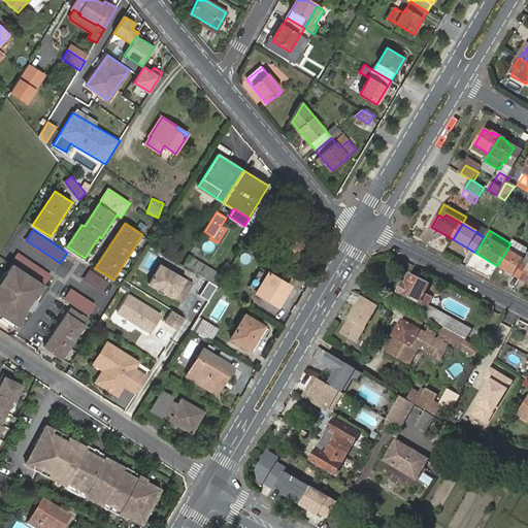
[(263,238),(252,231),(245,242),(257,249),(263,238)]
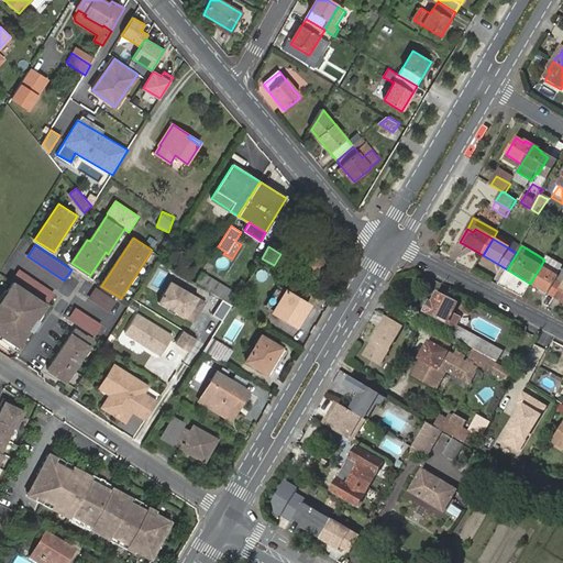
[(562,266),(547,256),(544,260),(540,267),(556,277),(561,268),(562,266)]
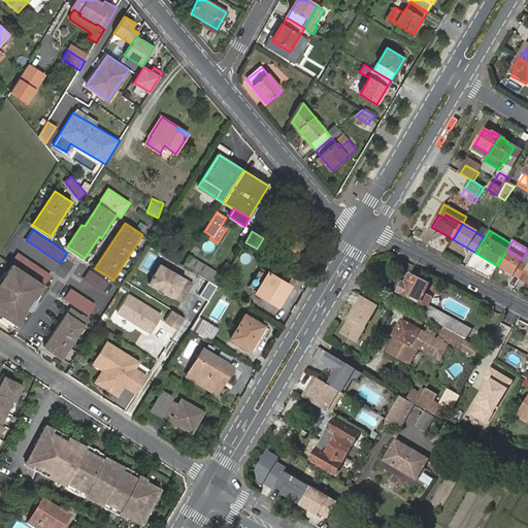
[(12,261),(45,284),(53,273),(20,251),(12,261)]
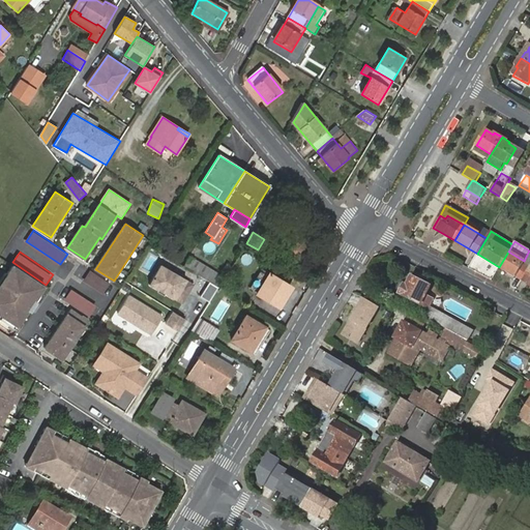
[(508,252),(499,267),(522,281),(529,266),(529,254),(528,253),(524,261),(508,252)]
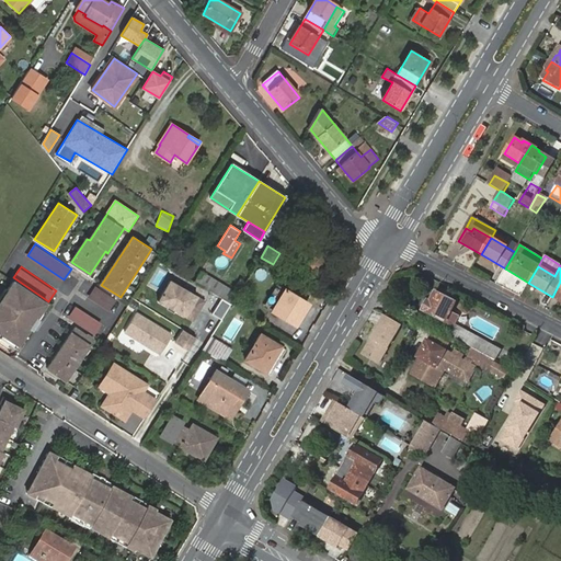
[(201,271),(195,282),(222,298),(213,315),(221,319),(238,293),(201,271)]
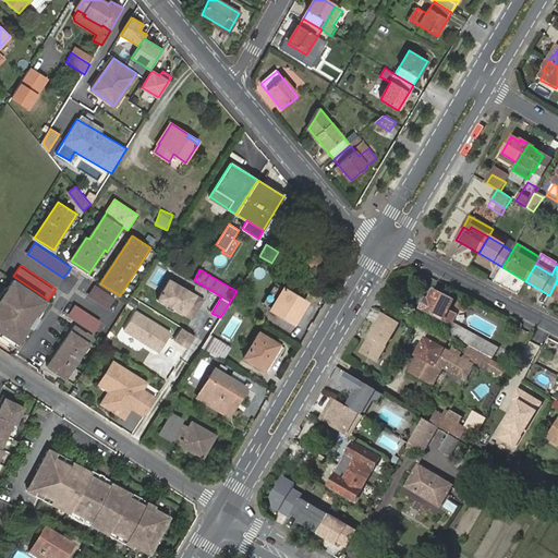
[(205,300),(170,278),(157,299),(184,315),(191,305),(198,310),(205,300)]
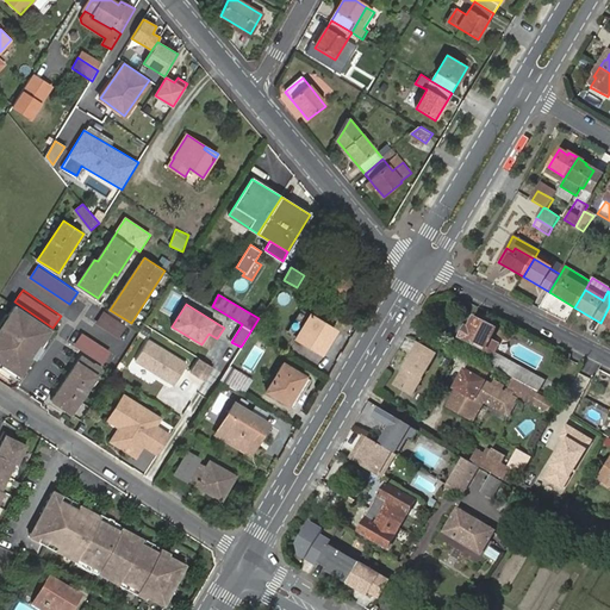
[(0,366),(18,378),(50,329),(13,305),(0,325),(0,366)]
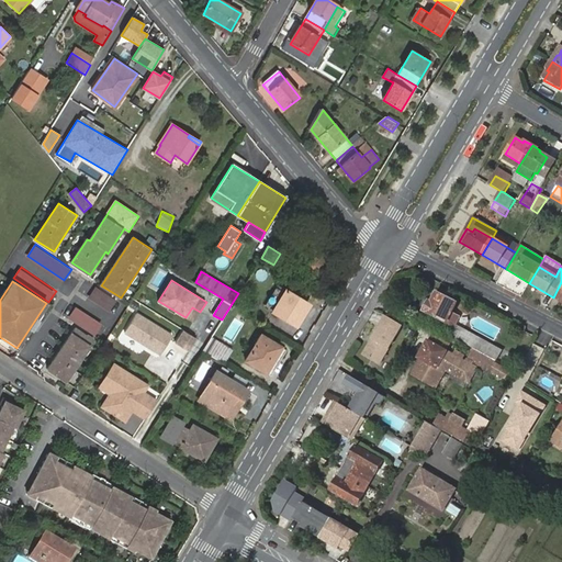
[(85,294),(107,310),(114,300),(91,284),(85,294)]
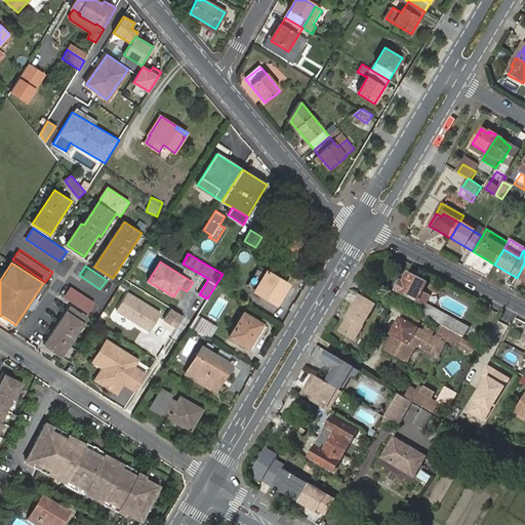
[(287,283),(267,271),(255,290),(278,305),(283,295),(281,294),(287,283)]
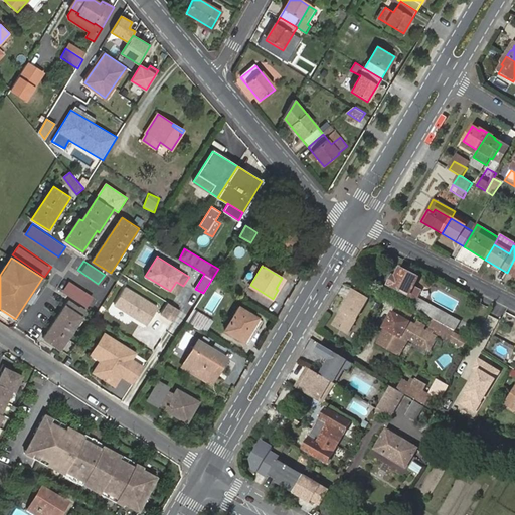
[(400,270),(395,278),(393,277),(391,276),(389,276),(387,278),(386,281),(386,284),(388,286),(415,299),(420,291),(413,288),(418,278),(400,270)]
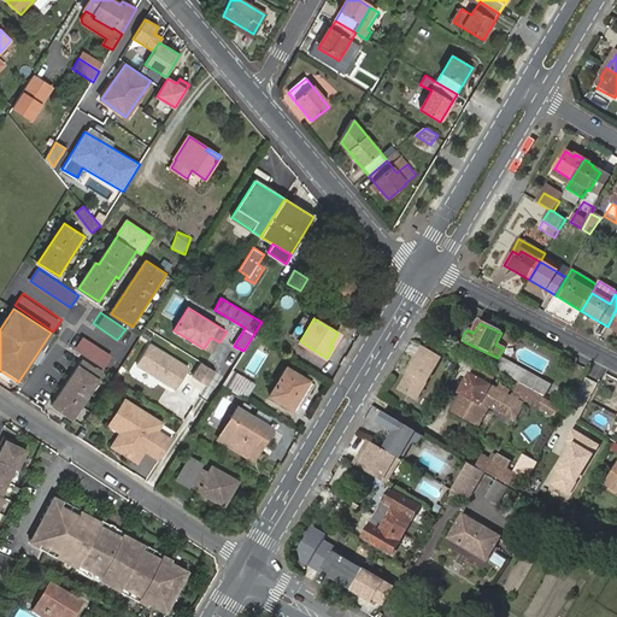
[(75,348),(100,365),(109,353),(83,336),(75,348)]
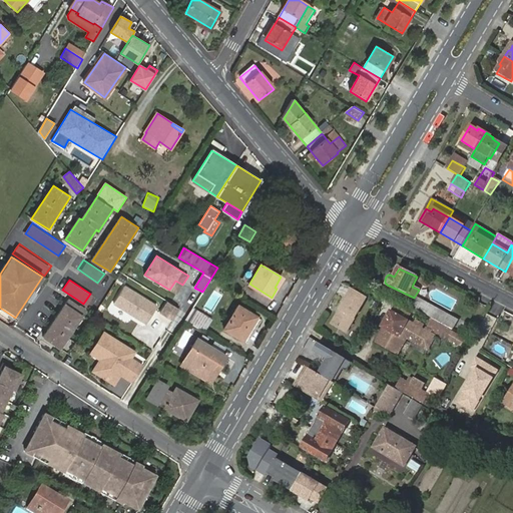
[(175,281),(169,290),(176,294),(182,285),(175,281)]
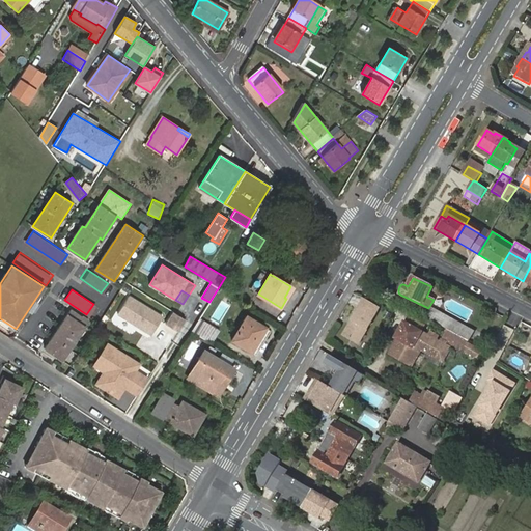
[(129,296),(117,313),(147,332),(155,330),(162,317),(129,296)]
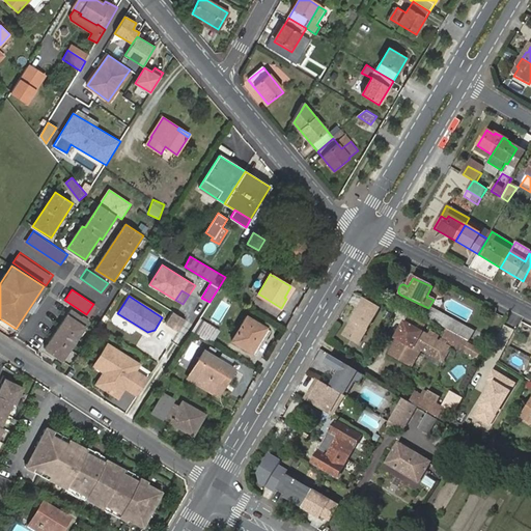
[(366,300),(352,323),(367,331),(381,308),(366,300)]
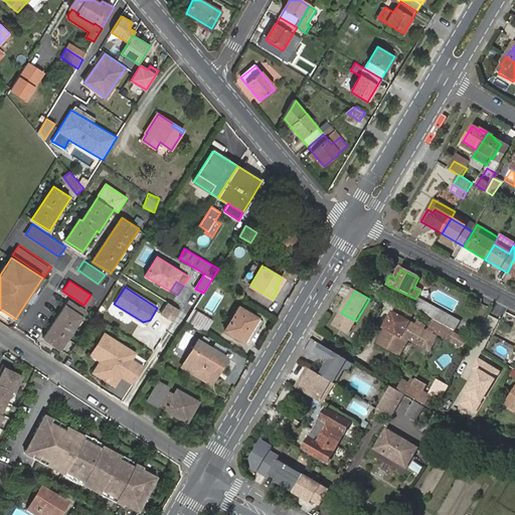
[(80,308),(69,301),(44,338),(61,349),(87,311),(80,307),(80,308)]
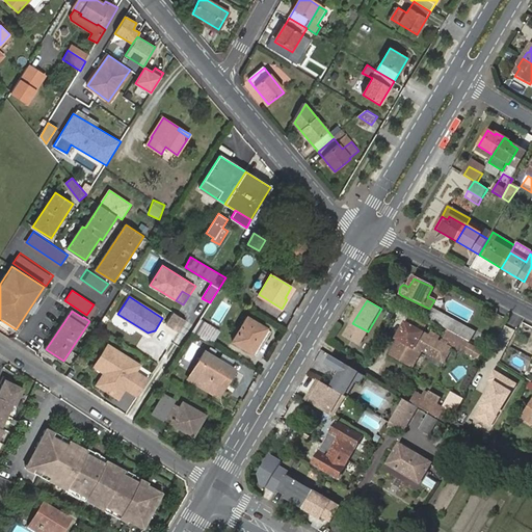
[(432,311),(427,320),(462,339),(468,329),(468,328),(432,311)]
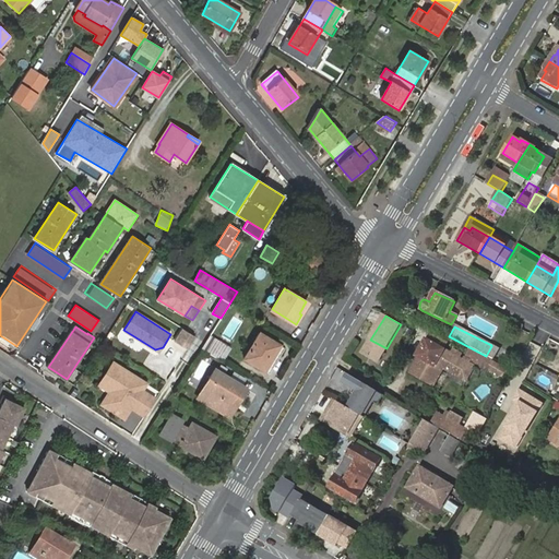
[(197,336),(183,329),(176,341),(188,349),(197,336)]
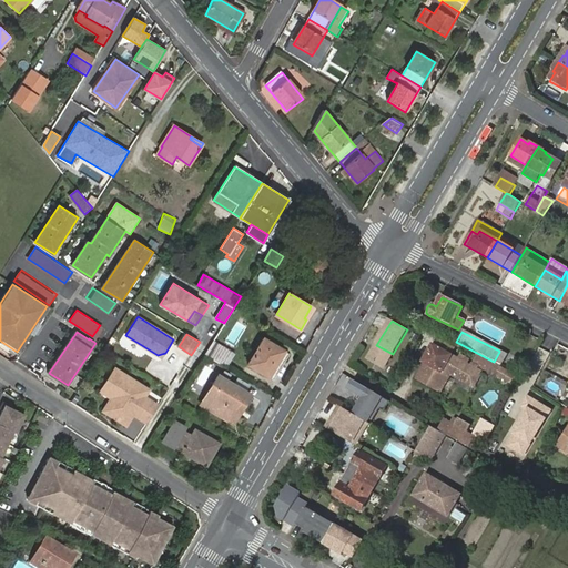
[(264,338),(250,363),(270,376),(281,358),(286,361),(290,354),(264,338)]
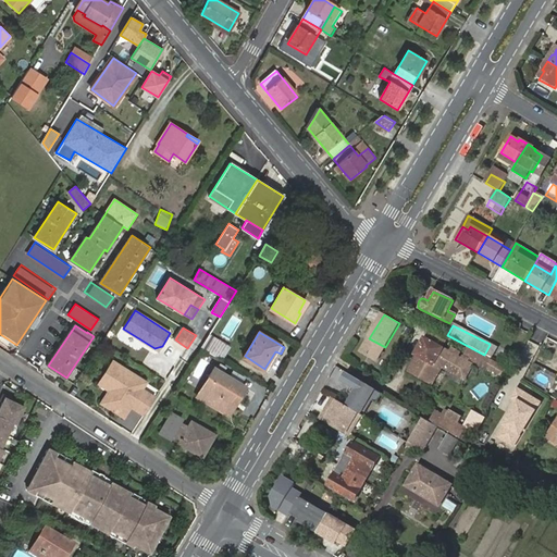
[(209,334),(201,347),(222,360),(230,346),(209,334)]
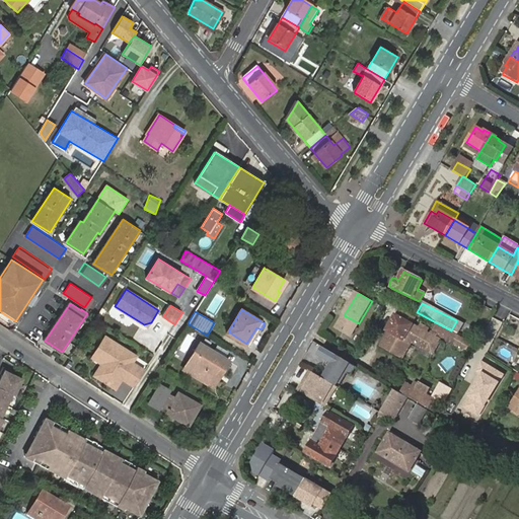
[(432,335),(414,324),(412,323),(415,318),(400,311),(397,317),(395,315),(386,331),(388,332),(384,338),(406,350),(411,342),(427,352),(437,334),(434,331),(432,335)]
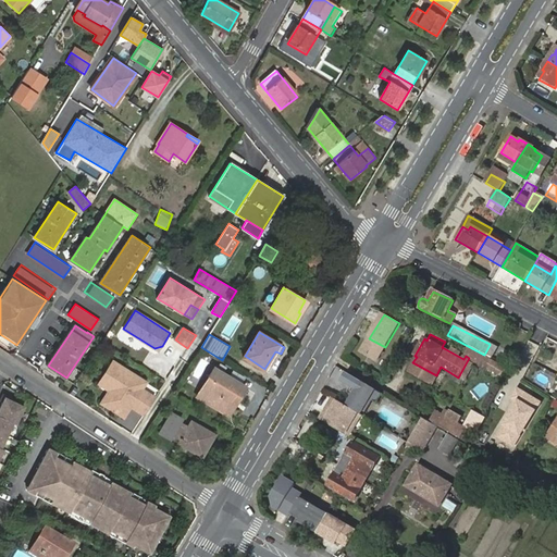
[(369,338),(361,353),(376,362),(385,347),(369,338)]
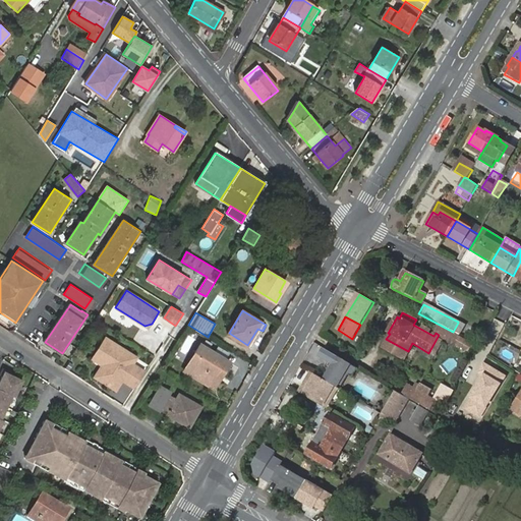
[(459,335),(464,327),(458,323),(453,332),(459,335)]
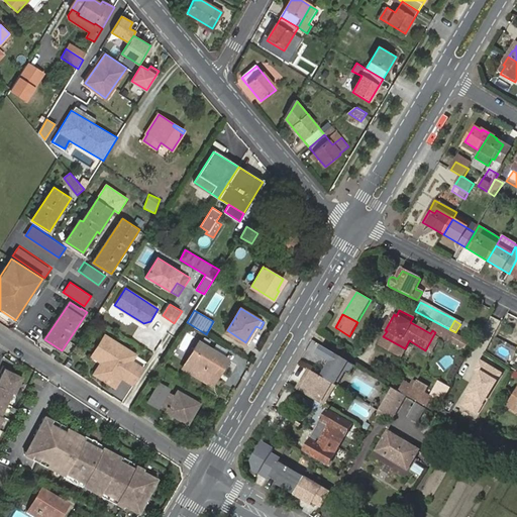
[(436,326),(434,330),(442,335),(441,336),(450,341),(449,342),(457,346),(461,339),(436,326)]
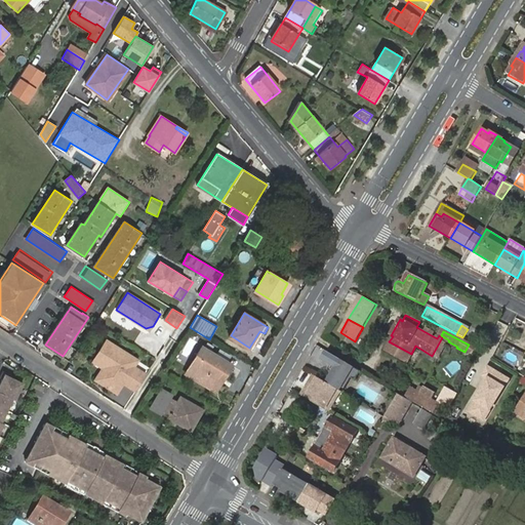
[(108,340),(94,361),(110,371),(107,375),(108,380),(115,385),(113,387),(119,391),(124,382),(137,391),(148,374),(134,366),(138,360),(108,340)]
